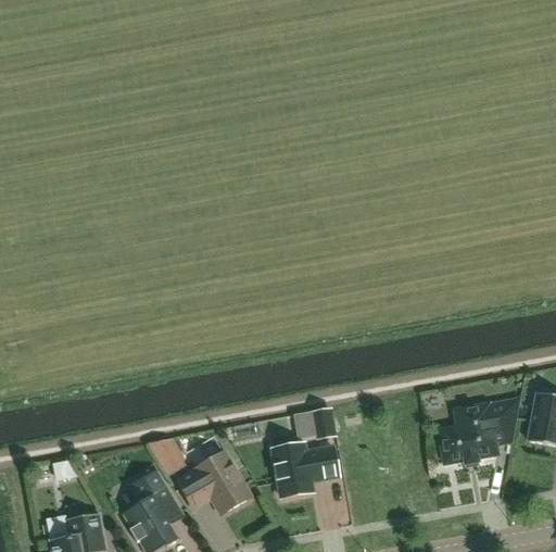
[(555,394),(536,391),(528,440),(555,444),(555,394)]
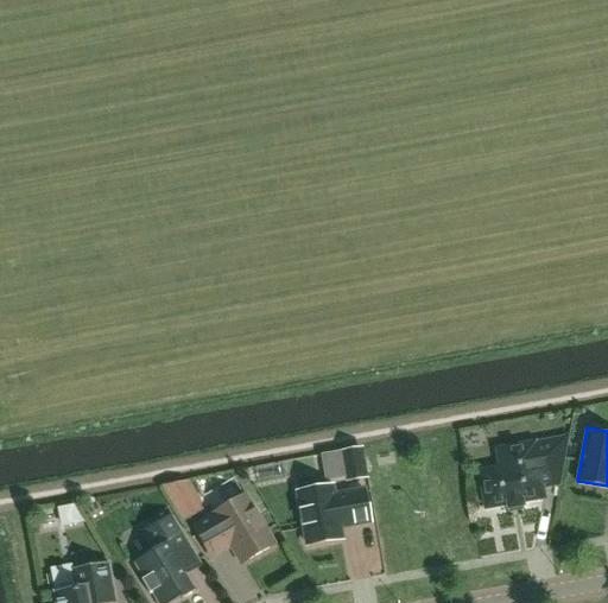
[(498,446),(501,464),(480,468),(486,505),(507,500),(508,505),(524,502),(523,497),(544,494),(542,484),(559,481),(568,433),(498,446)]
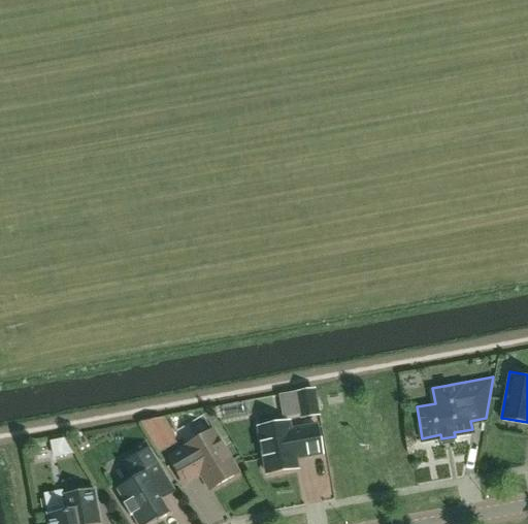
[(319,411),(315,386),(314,385),(297,388),(297,389),(301,412),(302,414),(319,411)]
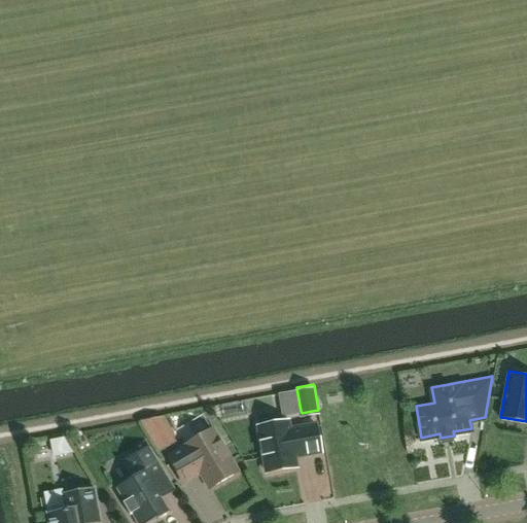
[(316,423),(288,427),(287,419),(258,424),(267,471),(296,464),(293,450),(303,448),(304,452),(321,449),(316,423)]
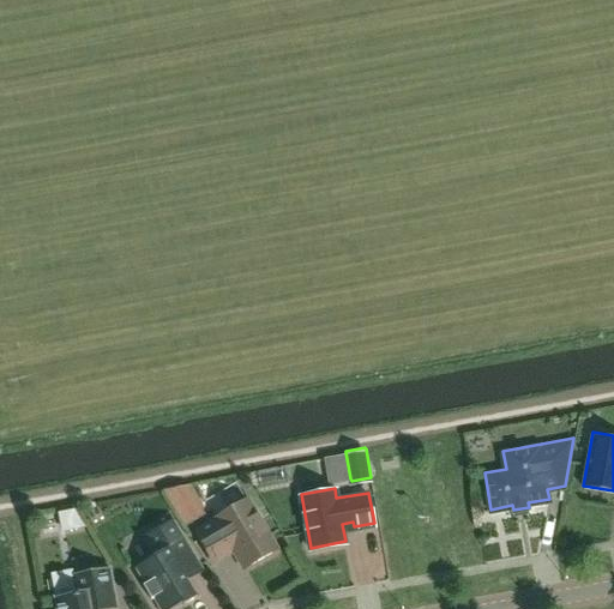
[(276,547),(246,498),(194,529),(210,555),(232,543),(245,566),(276,547)]
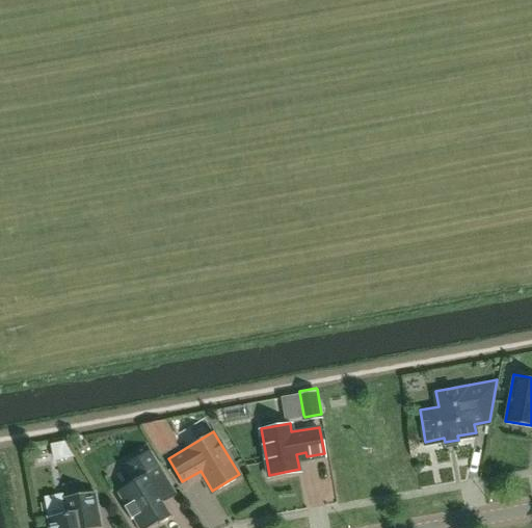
[(131,518),(132,517),(138,527),(144,527),(157,521),(158,522),(170,515),(170,513),(169,515),(162,502),(177,494),(150,449),(151,449),(150,448),(124,464),(124,465),(125,465),(134,479),(116,491),(125,504),(123,505),(131,518)]
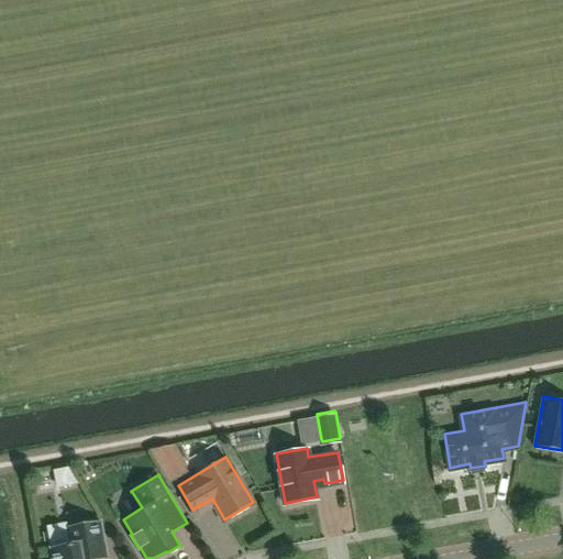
[(95,558),(107,557),(107,556),(100,519),(100,518),(66,525),(66,526),(69,541),(50,546),(51,547),(53,558),(95,558)]
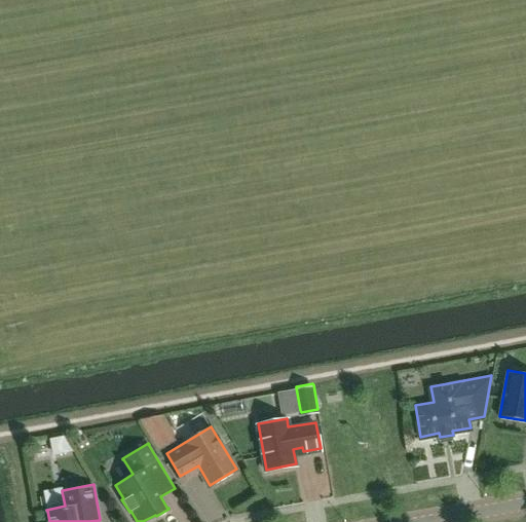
All buildings are outlined.
